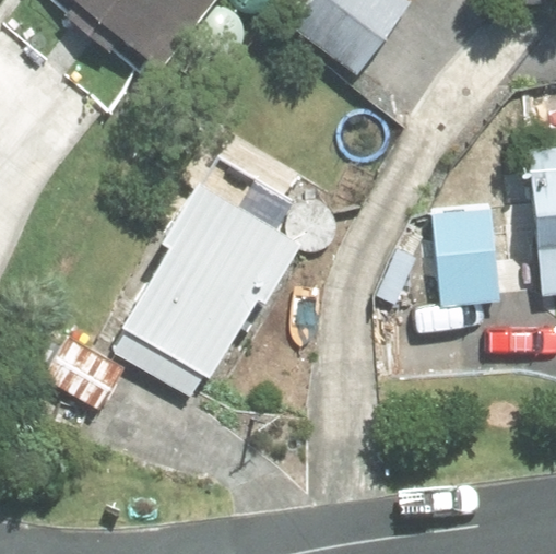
[(311,0),(292,28),(357,77),(411,0),(311,0)]
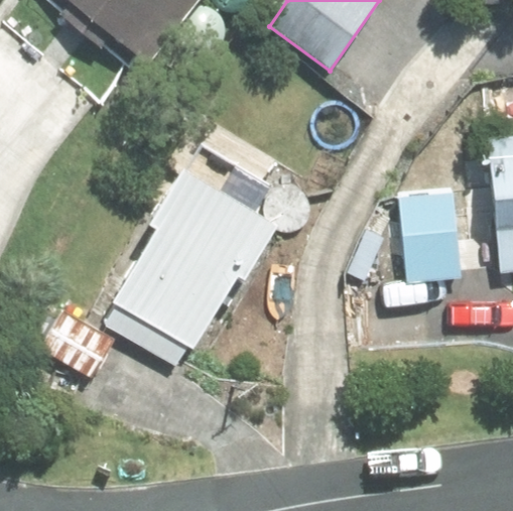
[(512,139),(487,143),(501,273),(512,271),(512,139)]
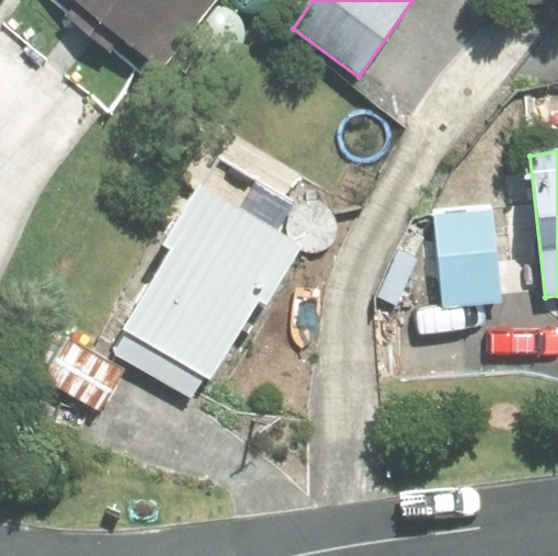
[(127,333),(115,353),(190,398),(202,378),(208,382),(254,305),(262,310),(297,253),(196,190),(161,248),(171,253),(122,331),(127,333)]
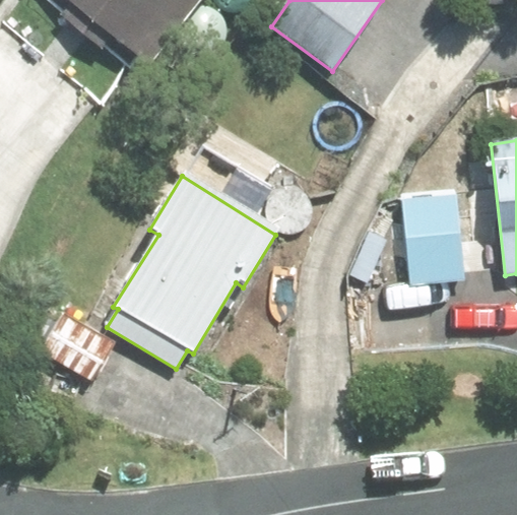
[(453,196),(402,201),(410,284),(461,279),(453,196)]
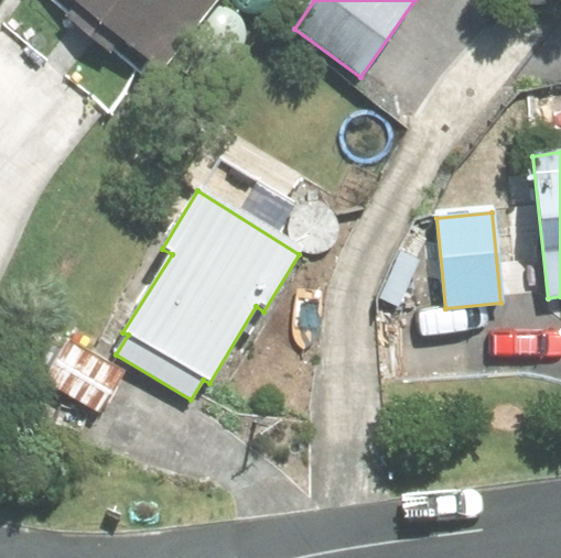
[(68,338),(45,375),(100,411),(123,375),(68,338)]
